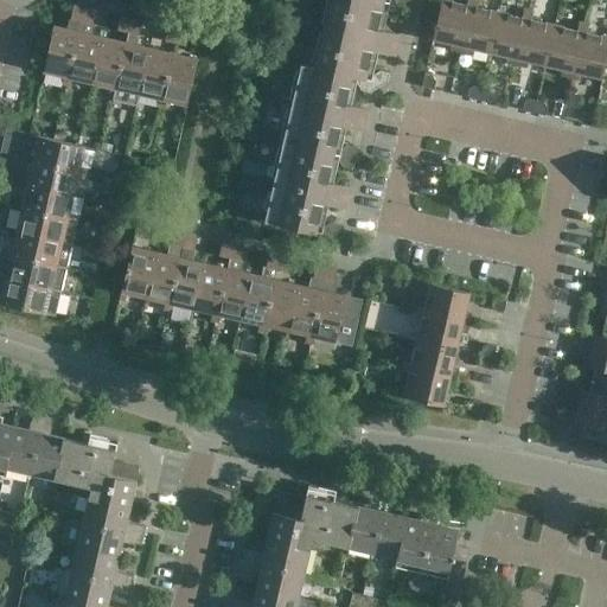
[(377,0),(330,0),(314,66),(314,69),(357,78),(383,84),(387,82),(389,74),(379,71),(372,76),(378,52),(394,57),(400,36),(383,31),(388,8),(393,14),(402,17),(404,6),(390,2),(383,1),(377,0)]
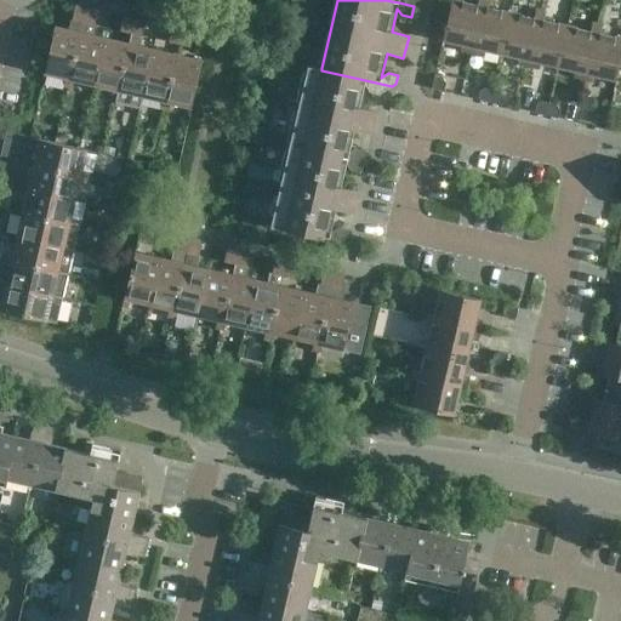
[(471,55),(483,0),(478,0),(478,5),(457,0),(451,0),(443,40),(461,45),(467,53),(471,55)]
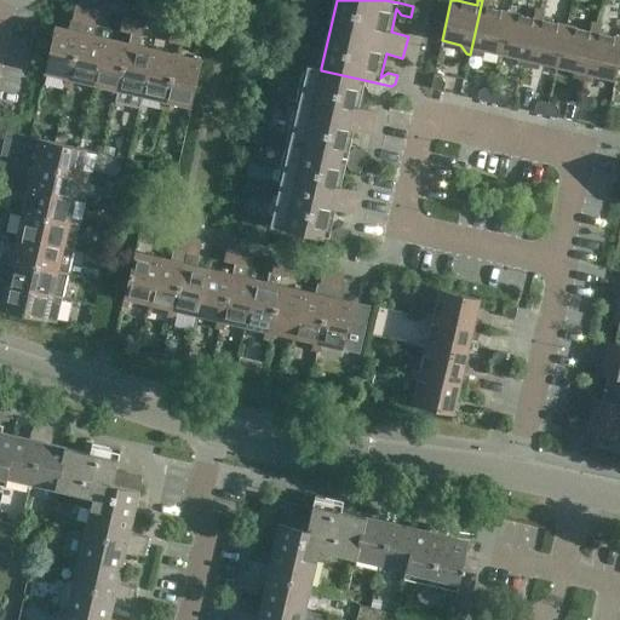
[(500,53),(510,12),(487,7),(487,0),(482,0),(470,55),(474,56),(482,50),(500,53)]
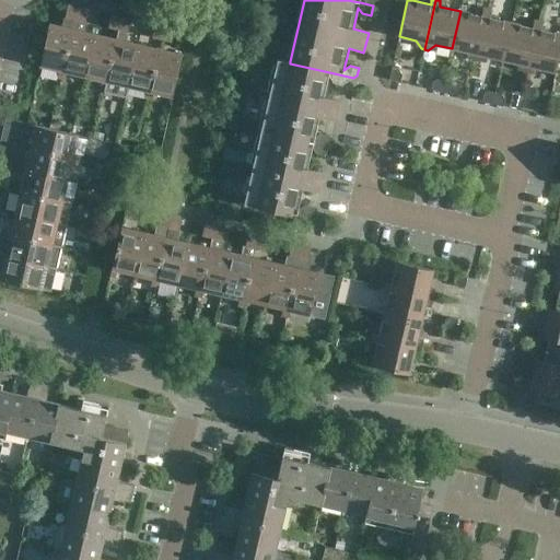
[(74,20),(77,8),(67,6),(65,18),(74,20)]
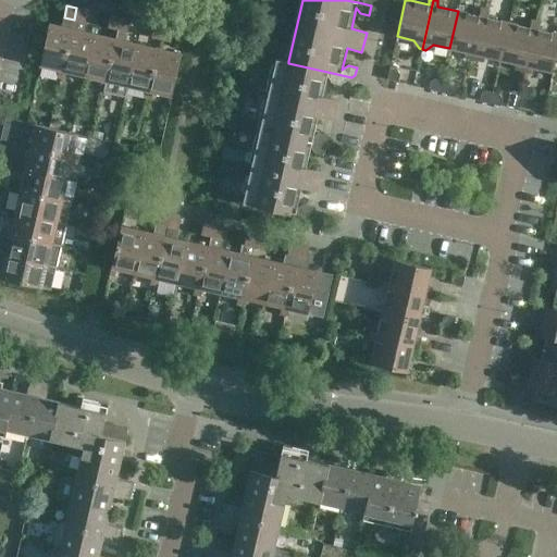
[(83,75),(93,34),(82,31),(86,10),(76,8),(74,20),(72,28),(60,77),(64,78),(65,72),(83,75)]
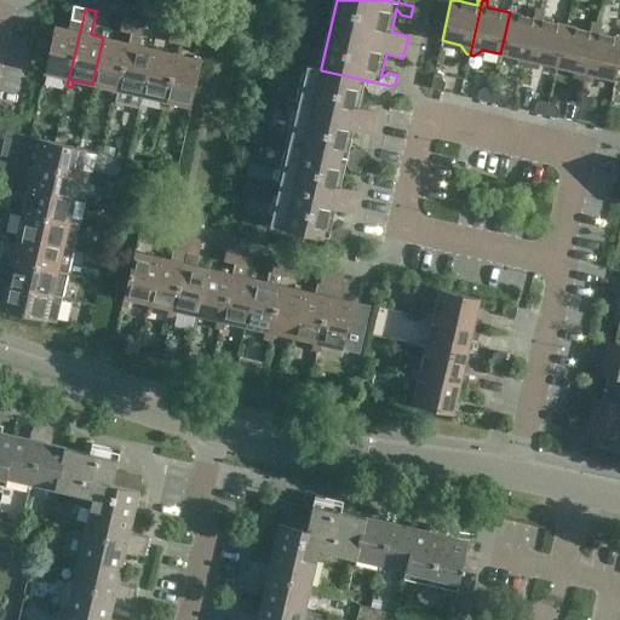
[(527,68),(540,11),(535,10),(533,18),(510,12),(500,53),(518,57),(523,67),(527,68)]
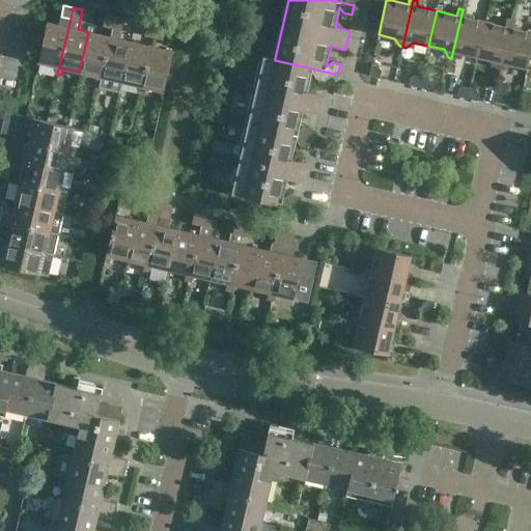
[(477,57),(485,22),(465,18),(467,10),(463,9),(451,58),(454,58),(462,54),(477,57)]
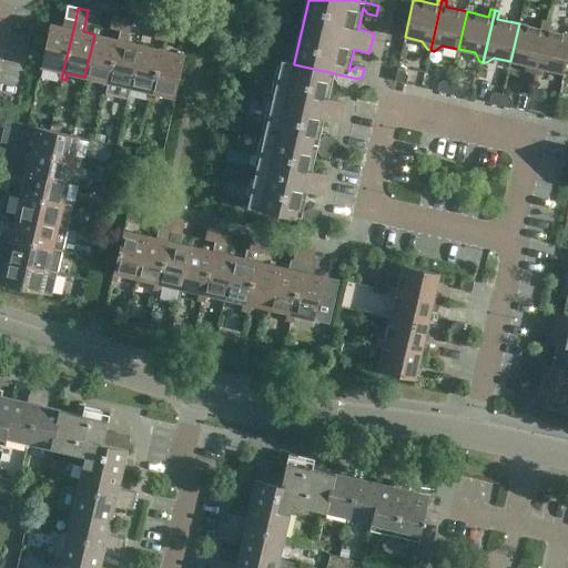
[(120,30),(122,18),(112,16),(110,28),(120,30)]
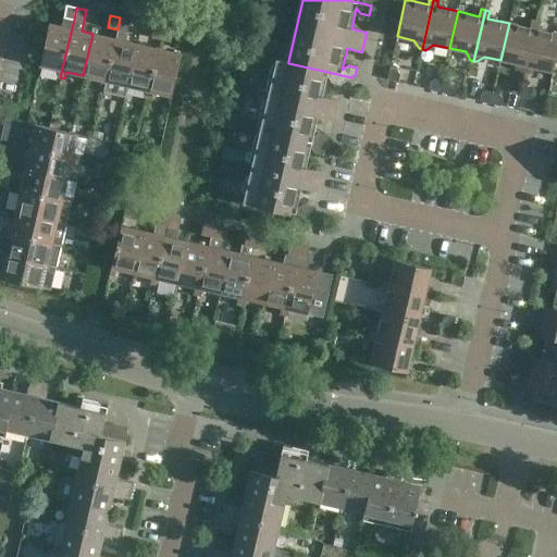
[(127,32),(130,20),(120,17),(118,29),(127,32)]
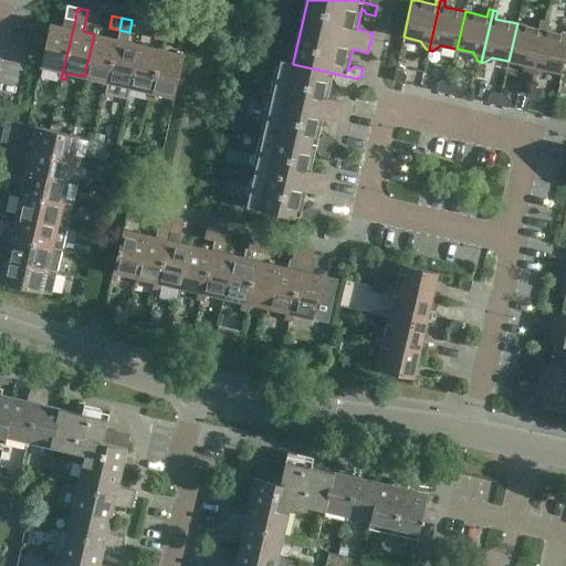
[(533,74),(545,22),(541,21),(538,29),(517,23),(509,61),(524,64),(530,73),(533,74)]
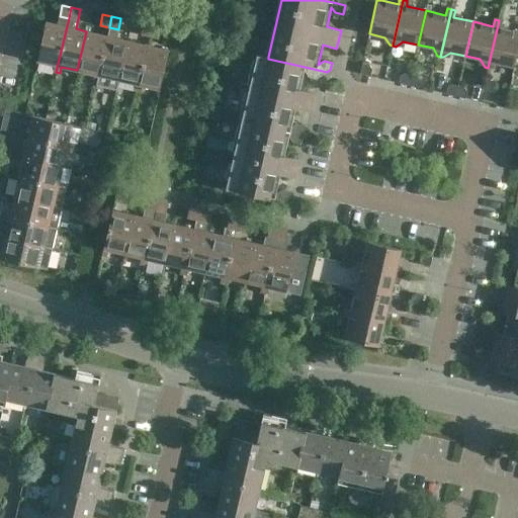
[(502,21),(499,20),(488,68),(491,68),(498,63),(513,67),(517,46),(517,31),(501,27),(502,21)]
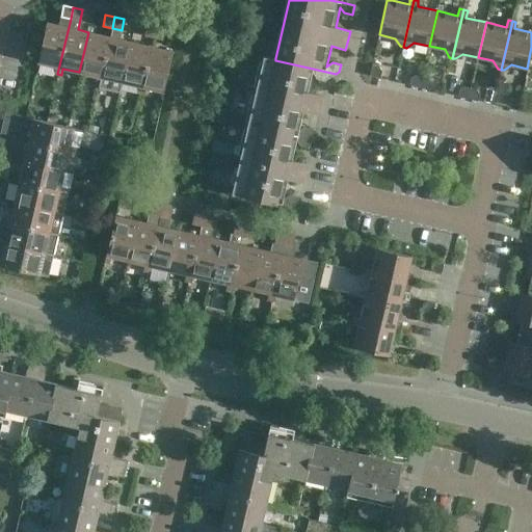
[(57,74),(69,27),(47,22),(37,62),(55,67),(54,73),(57,74)]
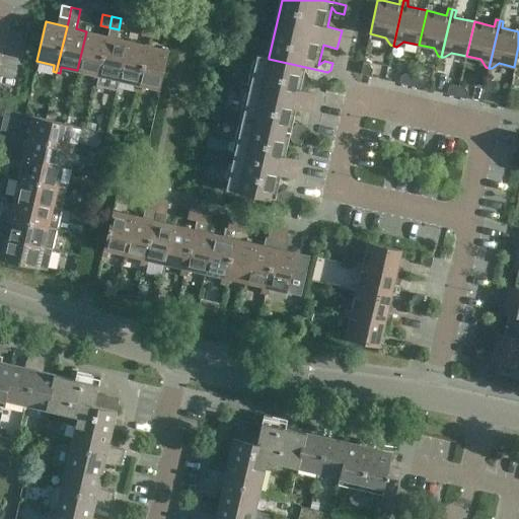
[(149,36),(152,25),(143,23),(141,34),(149,36)]
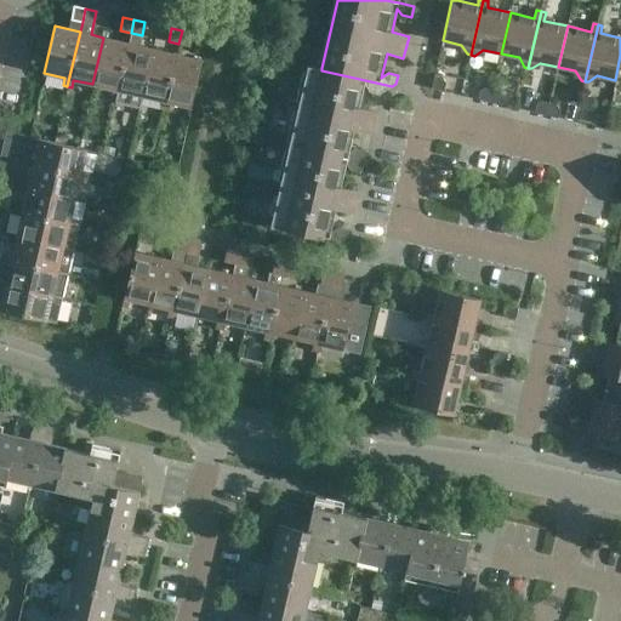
[(193,34),(182,30),(178,44),(189,46),(193,34)]
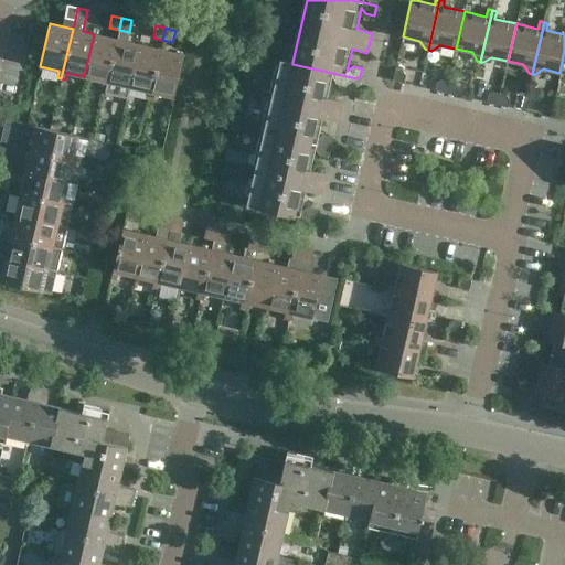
[(129,87),(139,44),(127,42),(129,32),(119,30),(117,39),(105,88),(106,88),(105,93),(127,97),(129,87)]
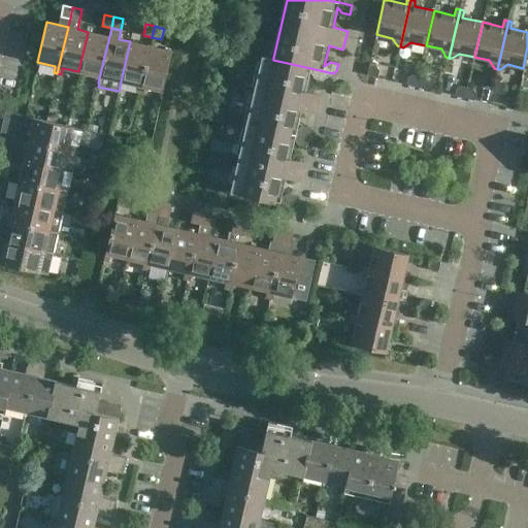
[(98,83),(109,36),(88,32),(78,71),(96,75),(95,81),(98,83)]
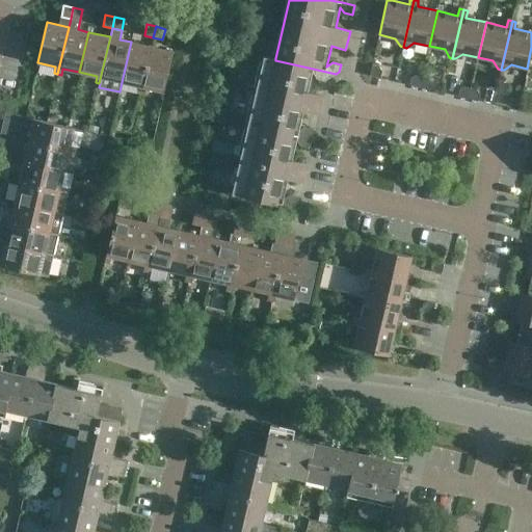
[(141,94),(152,47),(131,42),(122,82),(138,86),(137,92),(141,94)]
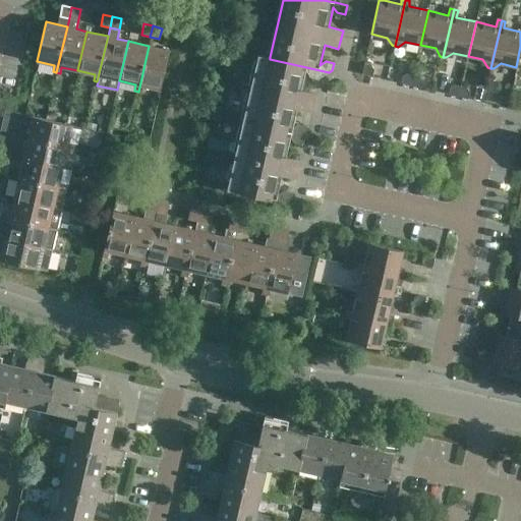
[(169,51),(149,46),(138,92),(141,92),(142,85),(160,90),(169,51)]
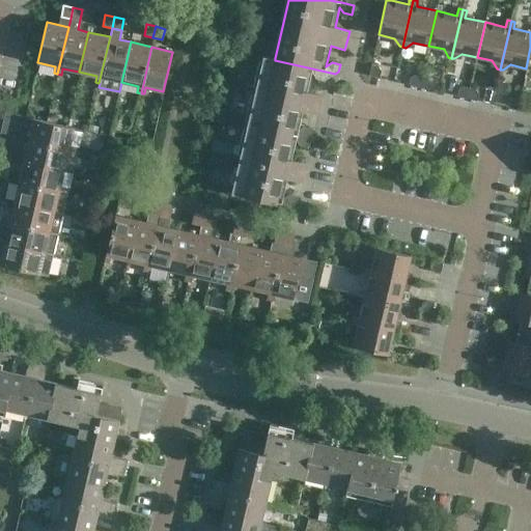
[(262,56),(247,124),(291,135),(297,136),(310,139),(312,130),(304,128),(298,132),(302,111),(316,115),(320,96),(306,92),(311,73),(315,79),(323,81),(335,74),(312,68),(275,60),(275,58),(262,56)]
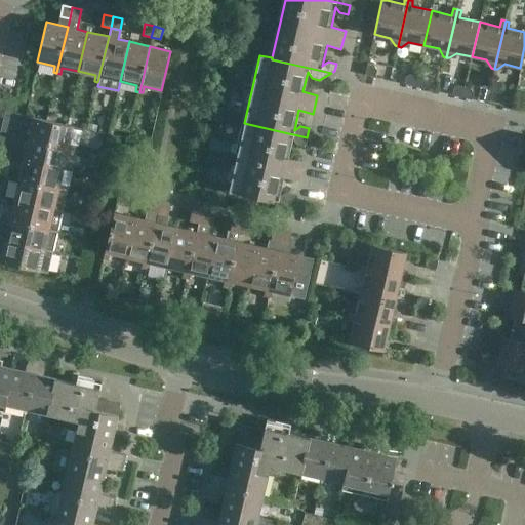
[(374,67),(367,65),(365,76),(375,78),(377,71),(374,67)]
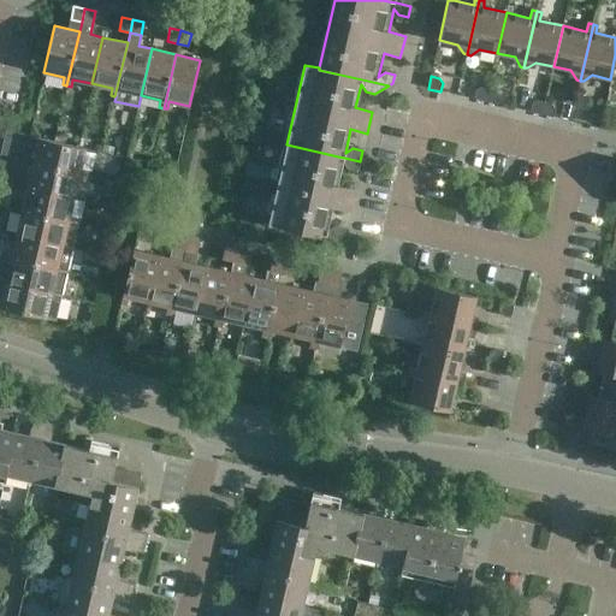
[(486,102),(489,89),(480,88),(475,90),(474,99),(486,102)]
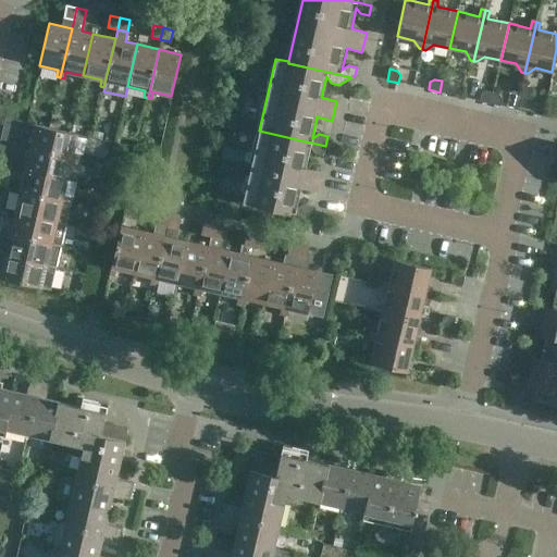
[(449,83),(442,81),(440,93),(449,95),(452,86),(449,83)]
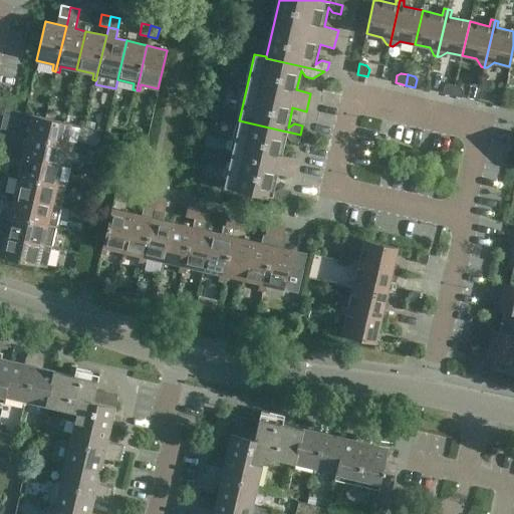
[(452,95),(454,85),(448,84),(444,86),(443,93),(452,95)]
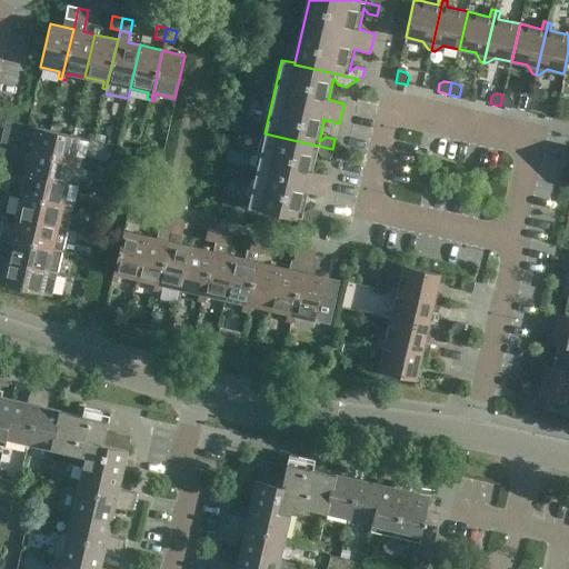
[(510,97),(502,95),(500,106),(511,108),(513,101),(510,97)]
